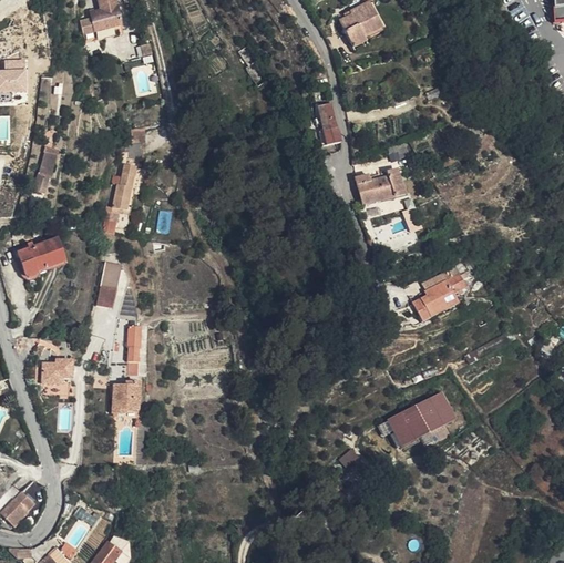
[(88,43),(118,36),(115,30),(123,27),(115,0),(98,0),(101,11),(98,12),(99,18),(92,19),(82,22),(88,43)]
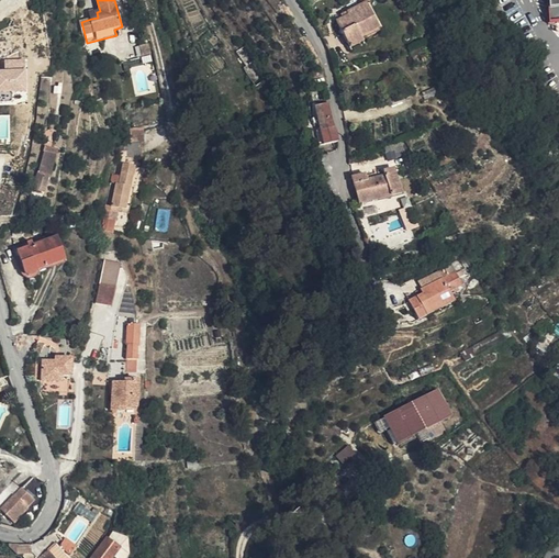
[(345,44),(360,37),(358,33),(379,22),(368,0),(359,0),(345,7),(347,11),(333,17),(345,44)]
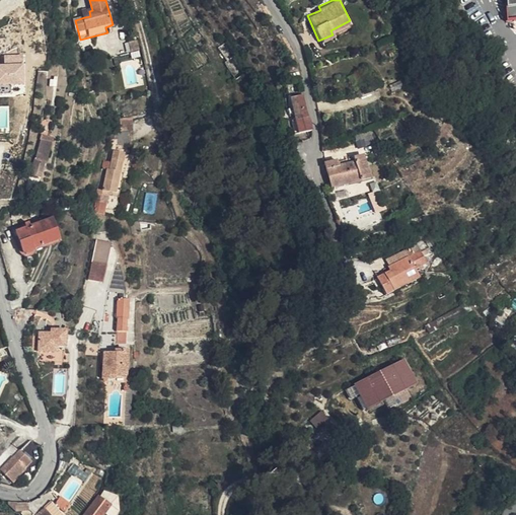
[(320,10),(318,6),(305,12),(307,15),(320,10)]
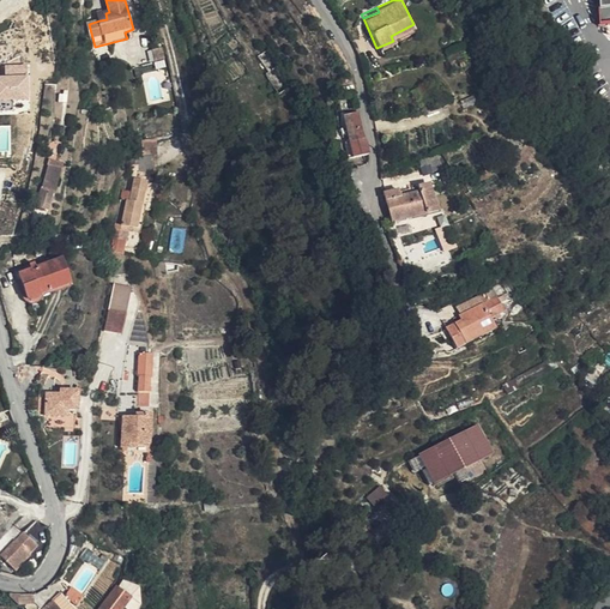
[(396,44),(393,41),(376,48),(378,53),(396,44)]
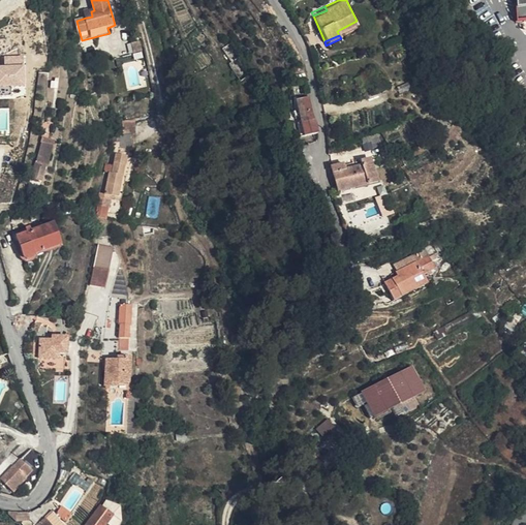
[(0,84),(28,84),(27,50),(7,51),(8,60),(0,60),(0,84)]
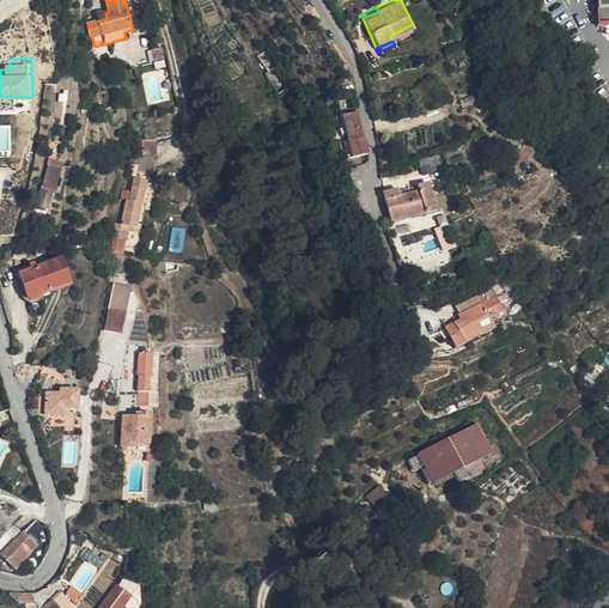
[(359,111),(345,115),(352,143),(365,139),(359,111)]
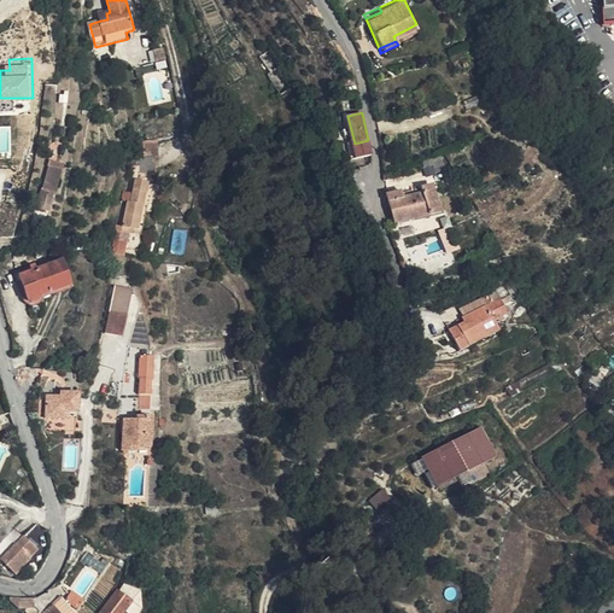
[(157,153),(156,140),(141,141),(142,155),(146,155),(157,153)]
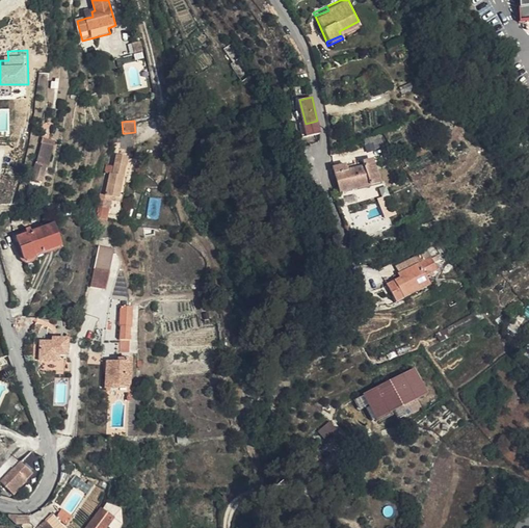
[(317,121),(306,124),(301,124),(306,136),(320,132),(317,121)]
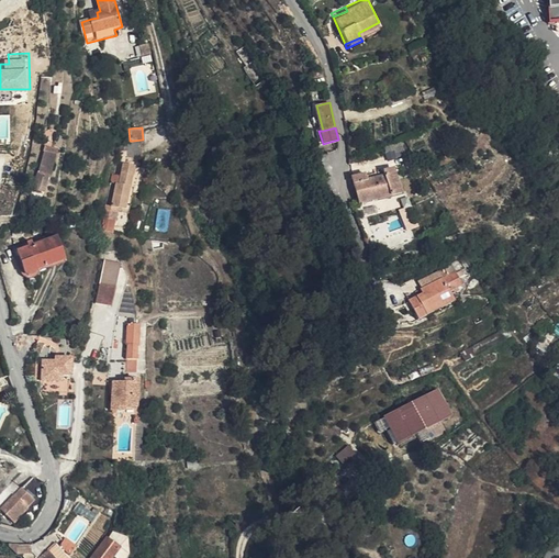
[(474,155),(480,141),(470,136),(465,151),(474,155)]
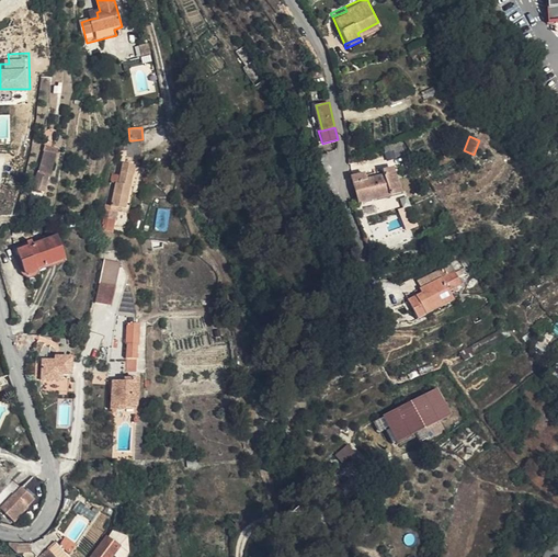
[(127,159),(139,157),(134,143),(131,143),(126,144),(127,159)]
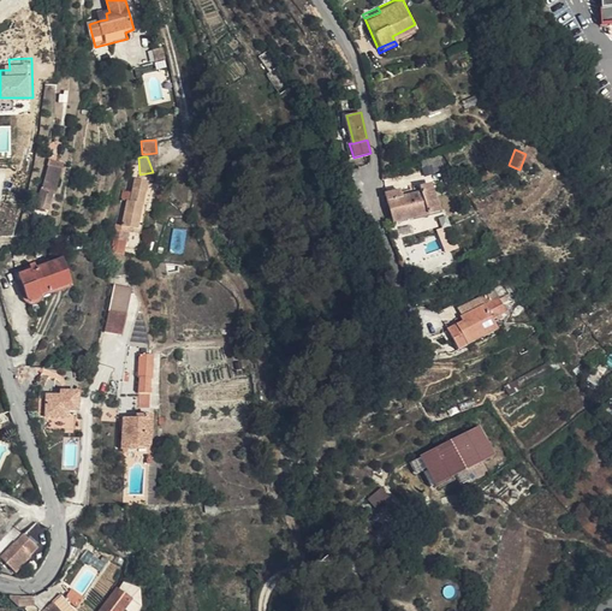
[(445,156),(426,161),(427,166),(437,164),(439,172),(447,170),(445,156)]
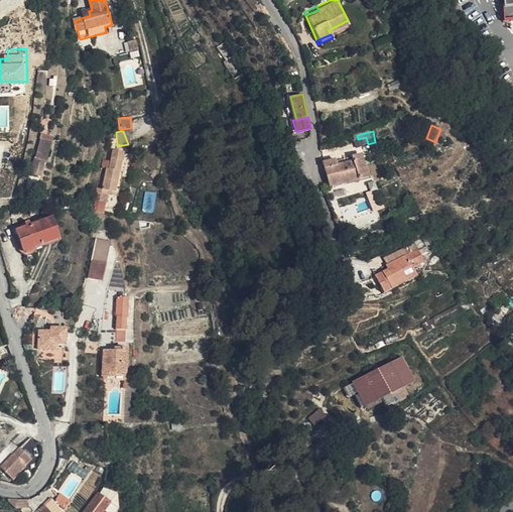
[(46,141),(35,139),(27,174),(38,176),(41,162),(42,162),(46,141)]
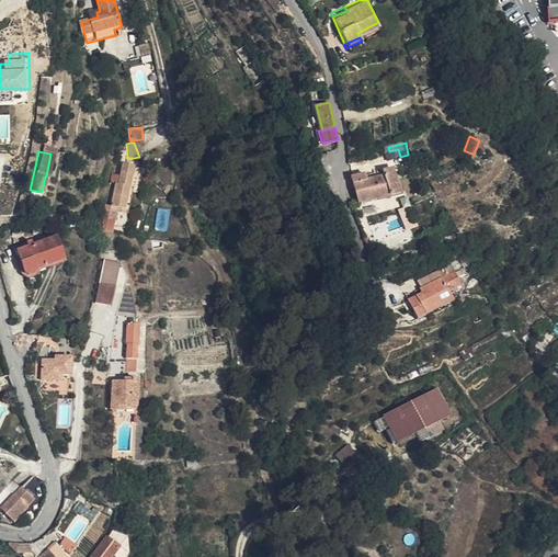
[(110,205),(118,207),(124,208),(134,166),(123,163),(120,179),(117,188),(114,188),(110,205)]
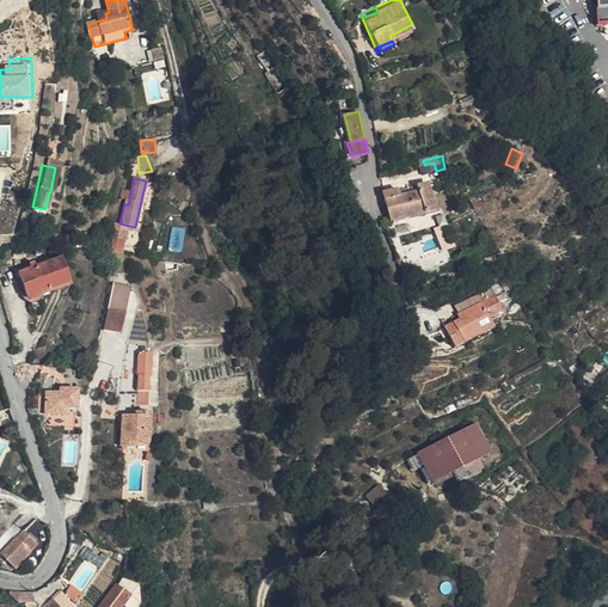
[(401,196),(386,200),(393,221),(438,209),(433,188),(421,191),(401,196)]
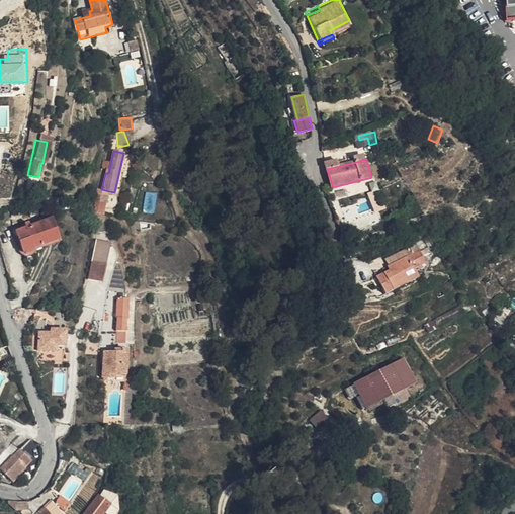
[(108,173),(110,165),(102,163),(100,171),(105,173),(108,173)]
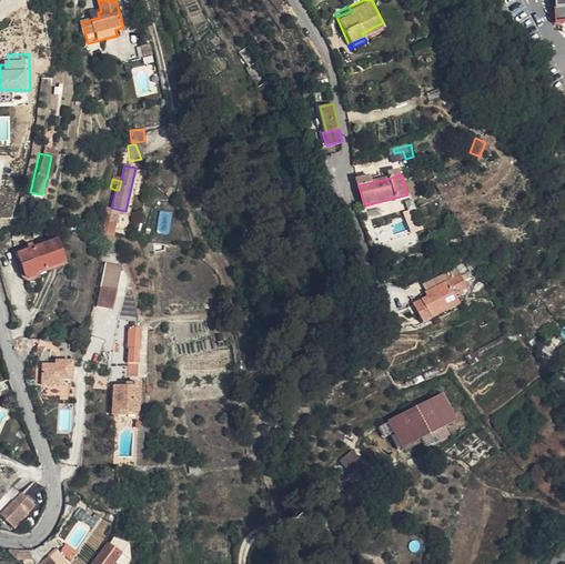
[(106,207),(106,227),(114,230),(120,210),(111,208),(106,207)]
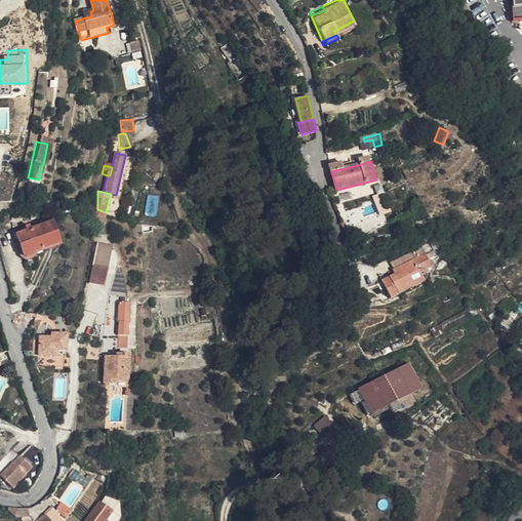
[(61,244),(53,224),(31,230),(30,227),(26,228),(27,231),(16,235),(22,254),(24,256),(26,258),(29,258),(31,258),(33,256),(34,252),(61,244)]
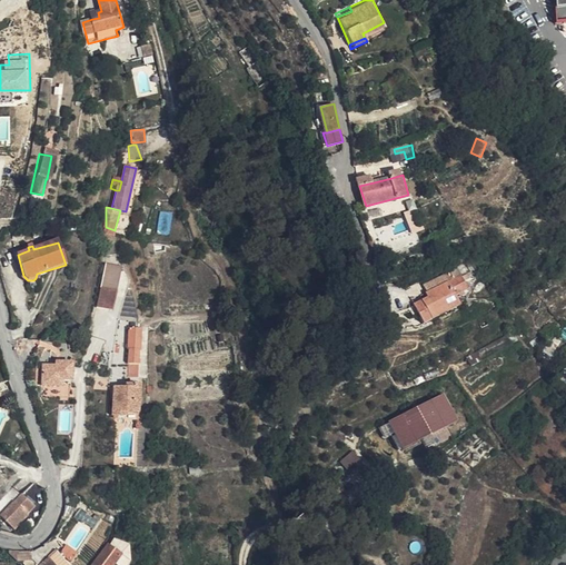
[(102,264),(99,288),(116,290),(119,266),(102,264)]
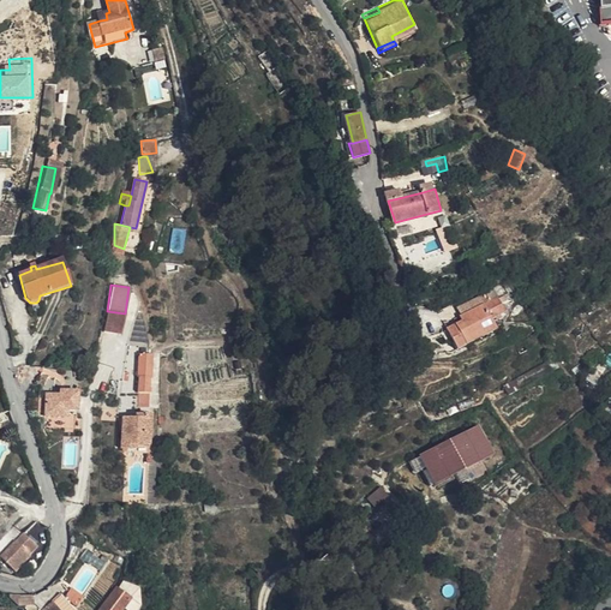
[(465,308),(490,297),(486,289),(461,300),(465,308)]
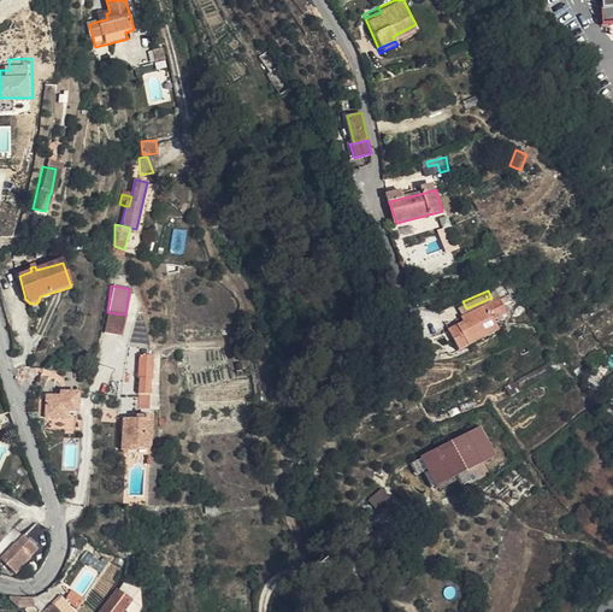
[(460,323),(458,319),(447,324),(458,346),(499,325),(494,316),(508,310),(501,293),(487,300),(461,311),(464,316),(466,319),(460,323)]
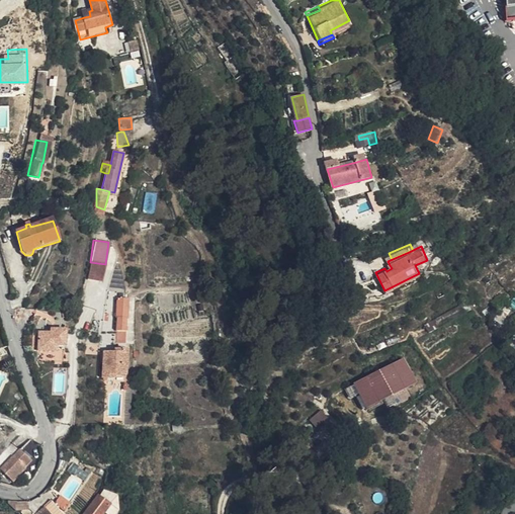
[(105,264),(90,262),(87,279),(103,281),(105,264)]
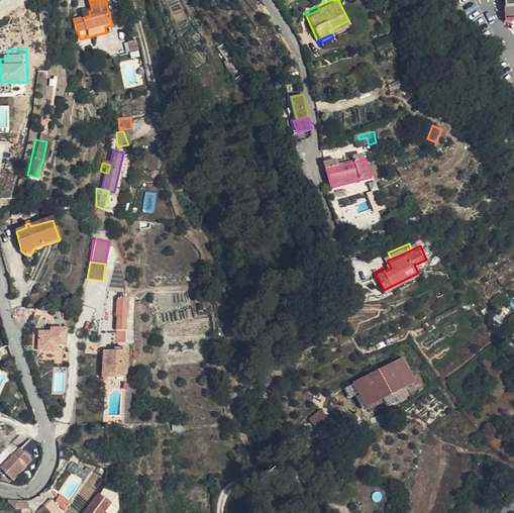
[(129,297),(121,296),(116,316),(117,316),(116,328),(126,328),(126,316),(128,316),(129,297)]
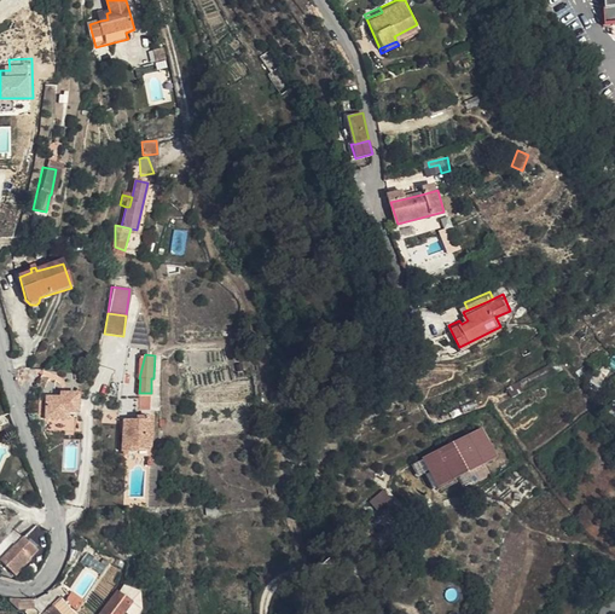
[(46,421),(67,422),(67,415),(76,416),(77,391),(61,389),(61,394),(47,393),(46,421)]
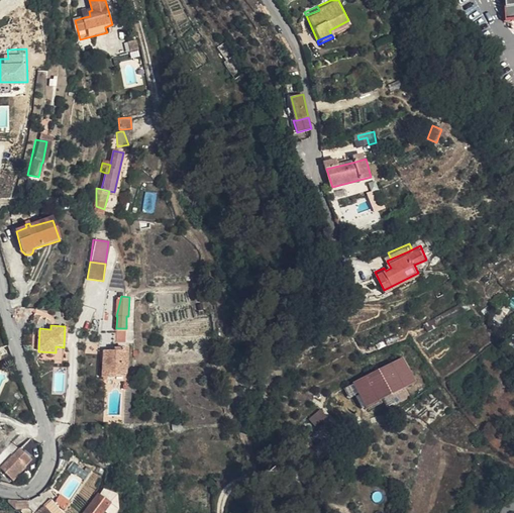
[(126,374),(127,348),(115,347),(115,350),(106,350),(106,377),(114,377),(114,374),(126,374)]
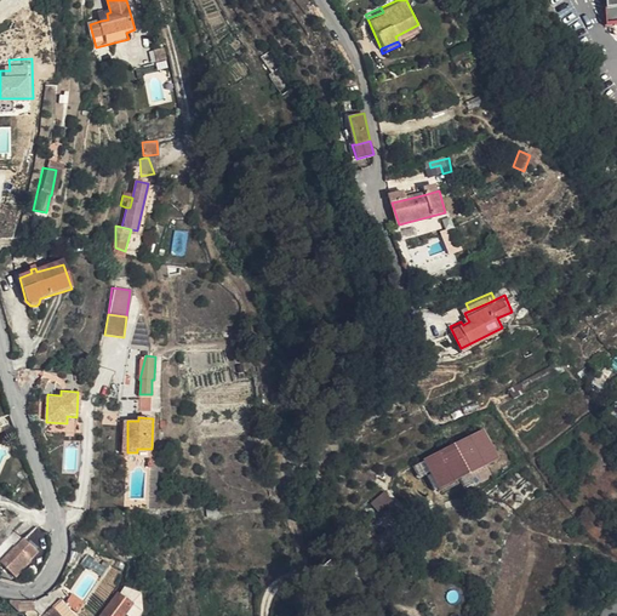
[(443,483),(503,454),(489,423),(417,457),(424,471),(434,466),(443,483)]
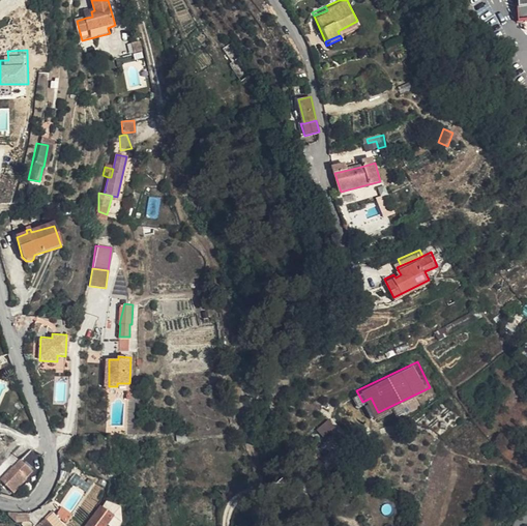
[(125,426),(125,433),(135,435),(135,400),(125,400),(125,403),(125,426)]
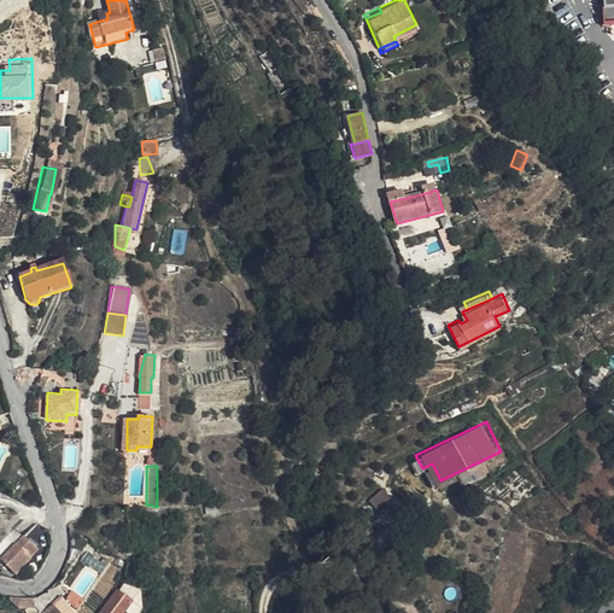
[(389,484),(374,494),(380,502),(395,492),(389,484)]
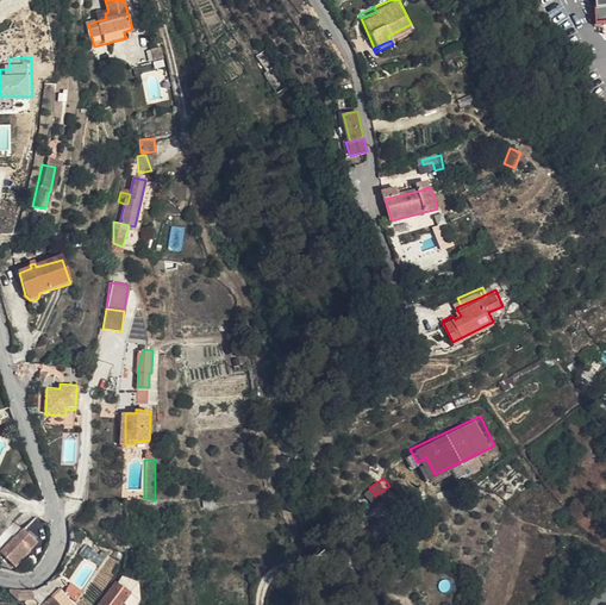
[(0,554),(14,567),(30,552),(29,550),(37,542),(17,522),(0,537),(0,554)]
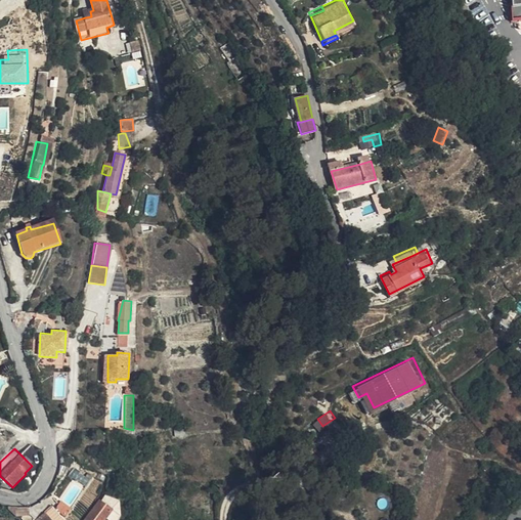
[(104,493),(100,502),(112,509),(113,508),(121,513),(118,500),(104,493)]
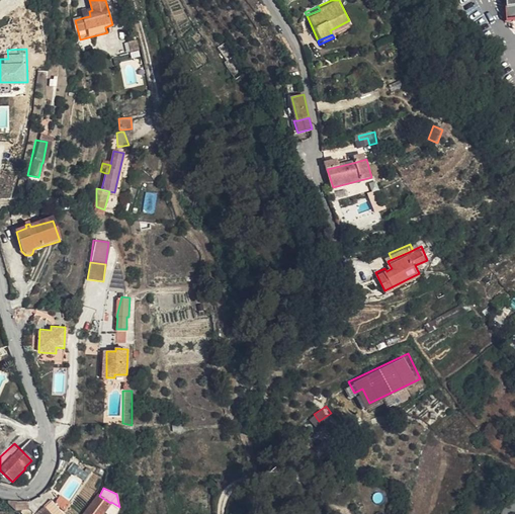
[(70,502),(61,496),(58,500),(61,507),(63,509),(70,502)]
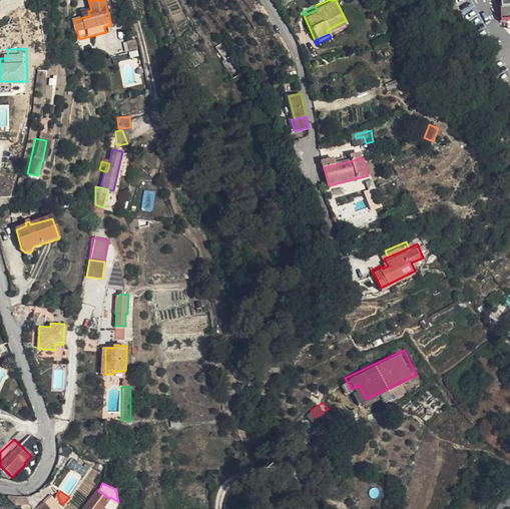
[(88,502),(82,508),(101,508),(104,506),(107,508),(113,508),(119,503),(118,502),(110,497),(109,498),(98,491),(88,502)]
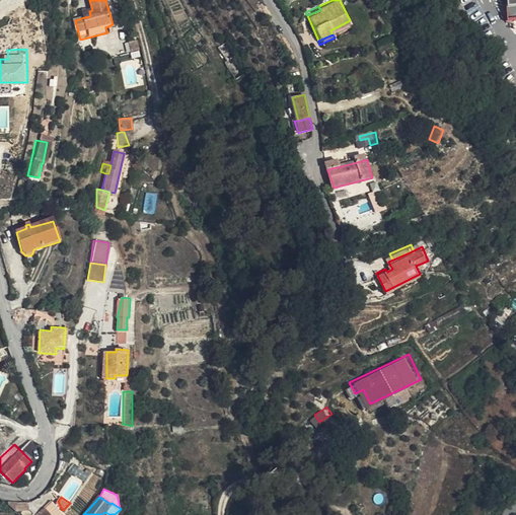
[(63,514),(49,499),(32,514),(63,514)]
